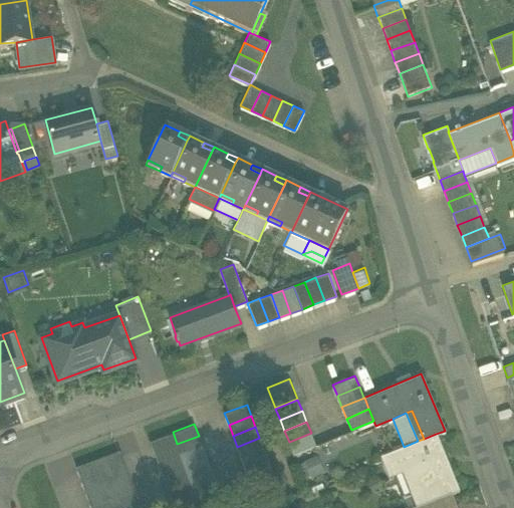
[(151,440),(155,452),(177,444),(173,432),(151,440)]
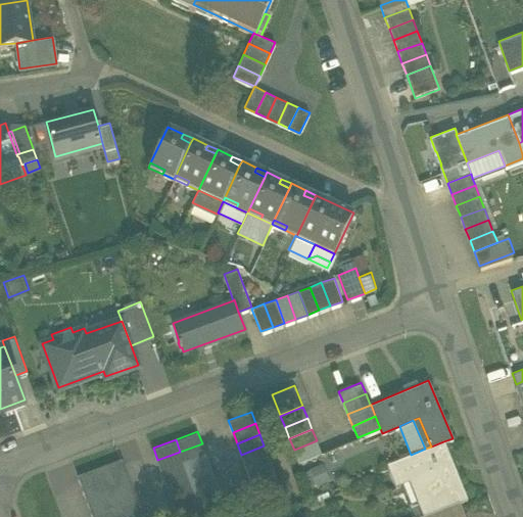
[(321,452),(317,440),(294,450),(298,461),(321,452)]
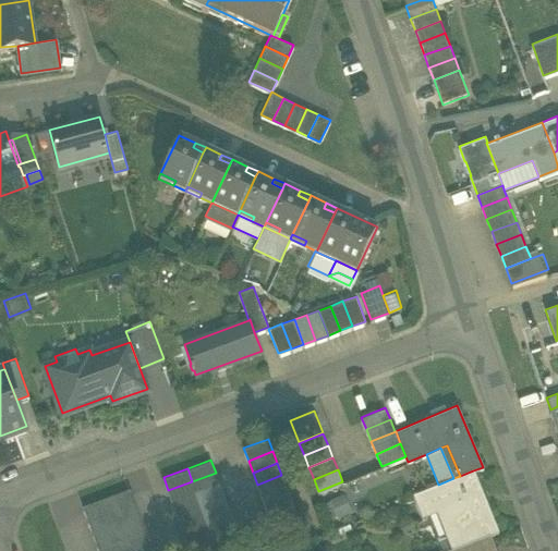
[(498,530),(473,470),(460,476),(453,478),(438,485),(413,496),(422,517),(426,516),(443,510),(451,530),(458,547),(481,538),(488,535),(498,530)]
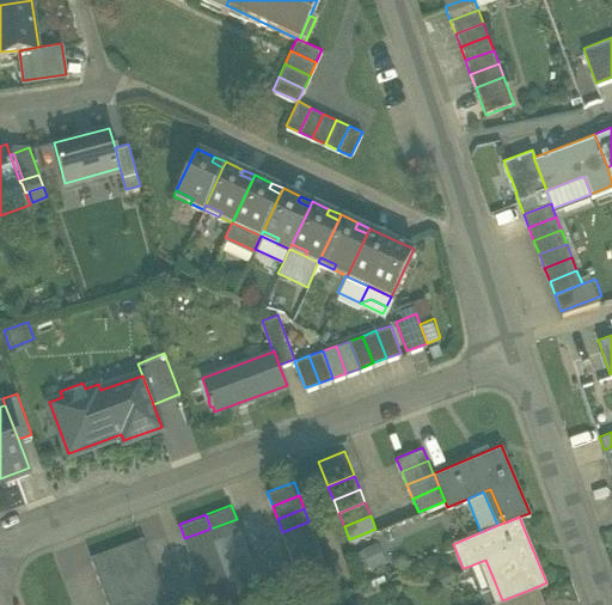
[(242,532),(237,519),(210,529),(215,542),(242,532)]
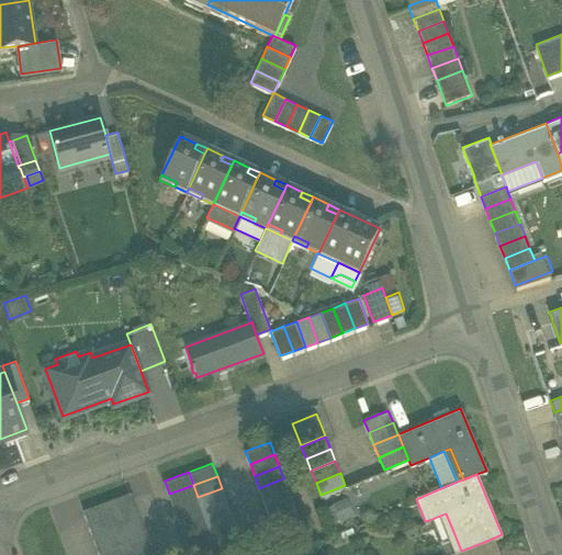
[(259,488),(263,500),(289,490),(283,478),(259,488)]
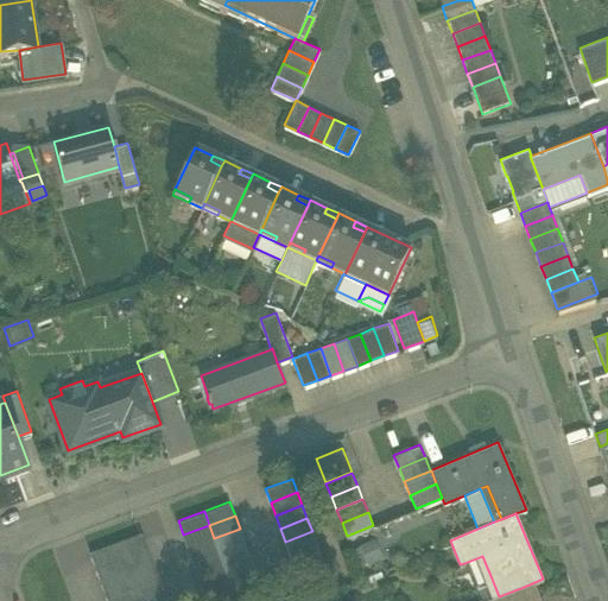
[(183,535),(188,548),(214,538),(209,525),(183,535)]
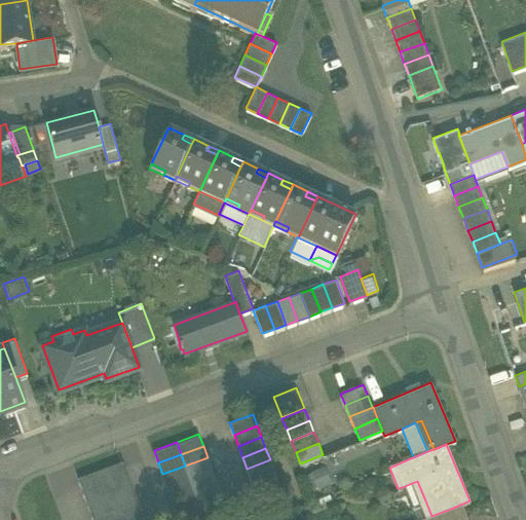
[(212,469),(208,457),(185,466),(189,477),(212,469)]
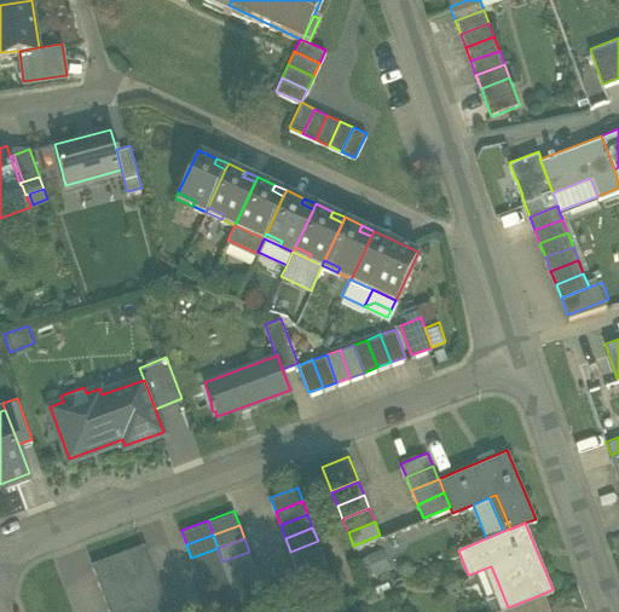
[(290,552),(295,565),(323,554),(318,541),(290,552)]
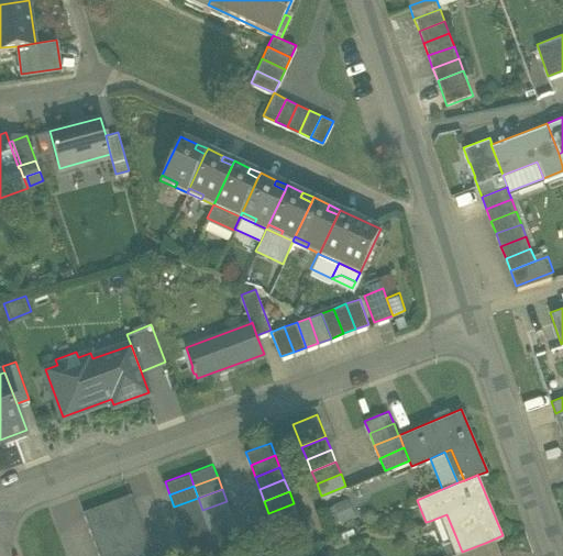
[(108,503),(112,516),(136,507),(132,493),(108,503)]
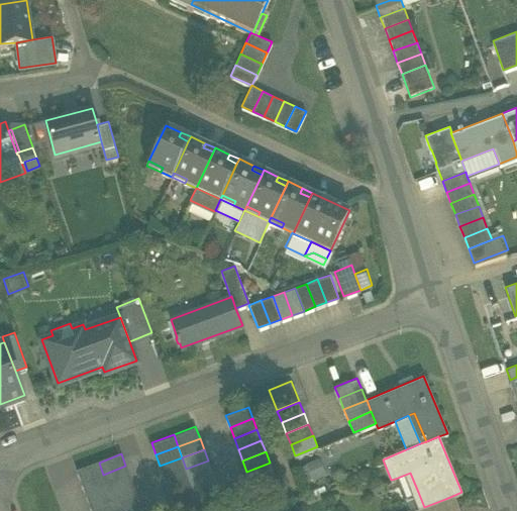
[(326,473),(319,455),(305,462),(312,479),(326,473)]
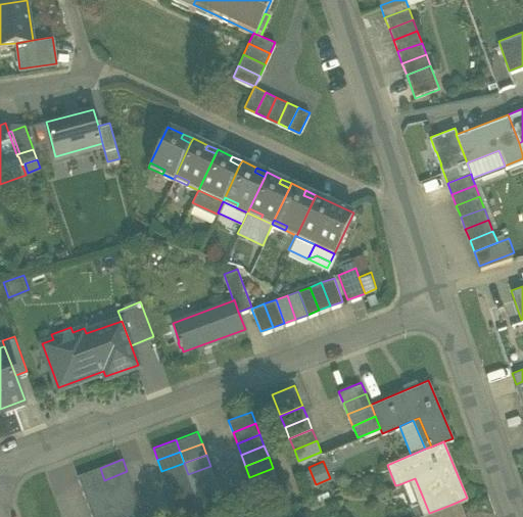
[(161,471),(165,482),(188,474),(184,463),(161,471)]
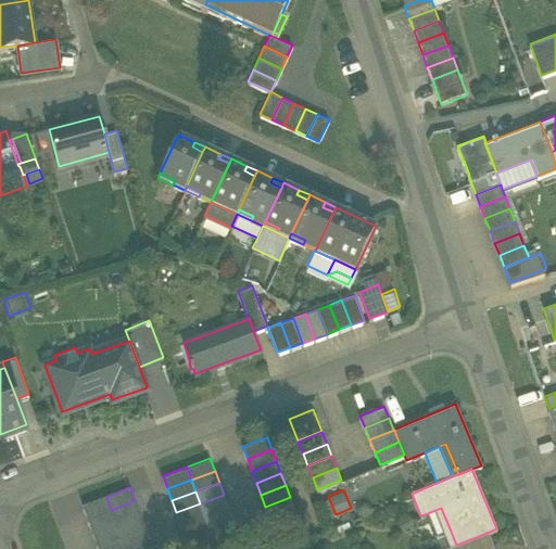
[(228,507),(224,495),(200,503),(204,515),(228,507)]
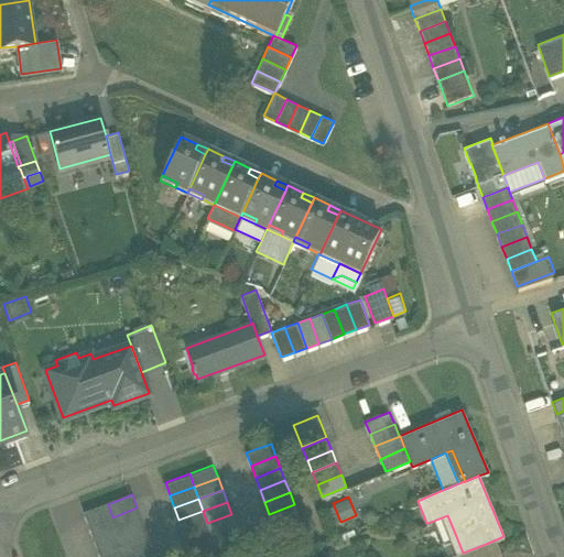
[(84,513),(88,526),(112,517),(108,504),(84,513)]
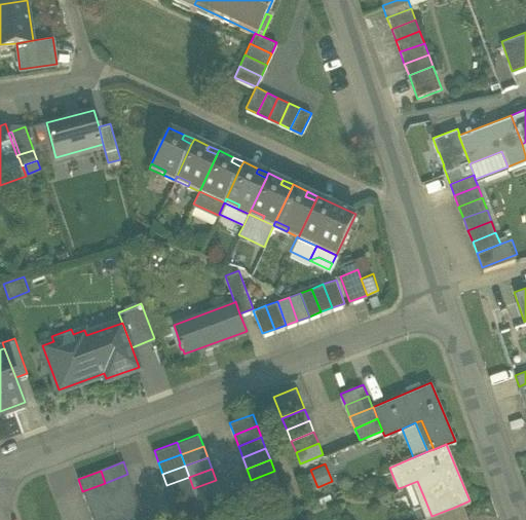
[(251,480),(255,491),(278,482),(274,471),(251,480)]
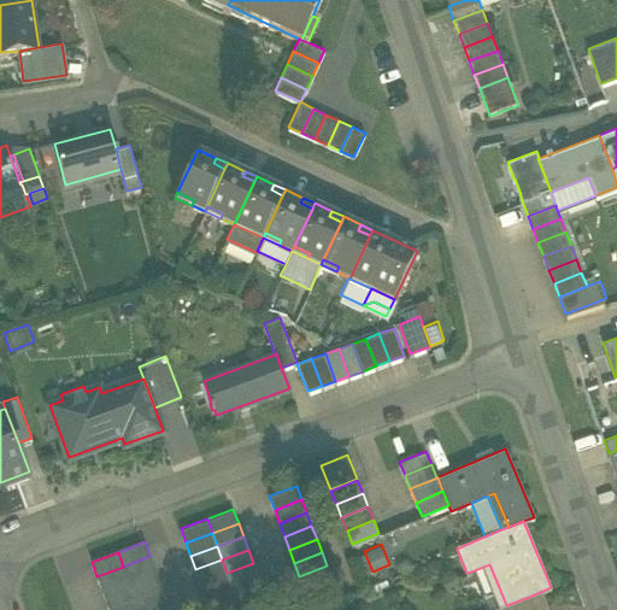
[(154,569),(150,556),(123,567),(128,580),(154,569)]
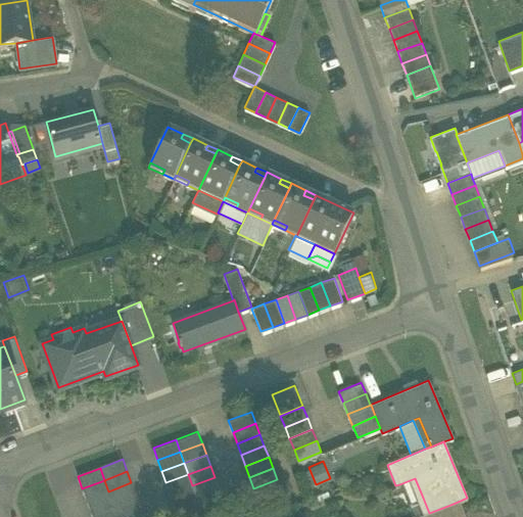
[(165,482),(170,494),(192,485),(188,474),(165,482)]
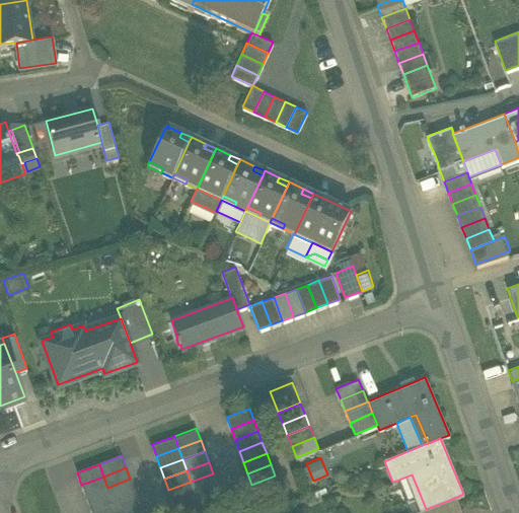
[(217,485),(213,473),(191,482),(195,493),(217,485)]
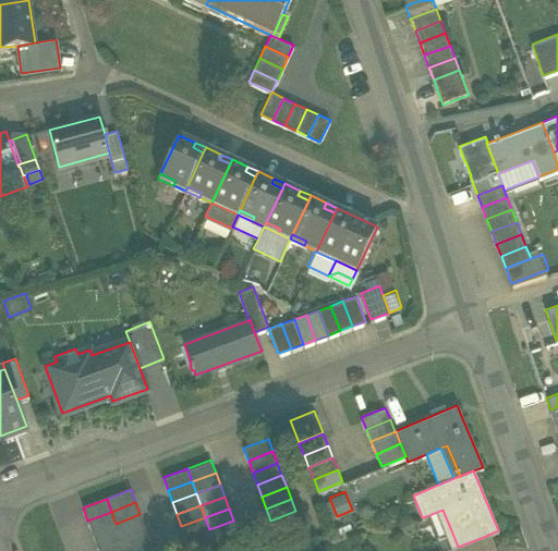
[(446,534),(451,530),(443,510),(426,516),(436,537),(446,534)]
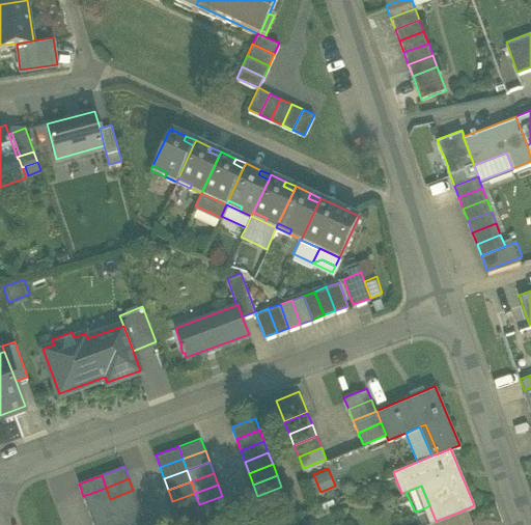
[(83,496),(88,507),(110,499),(106,488),(83,496)]
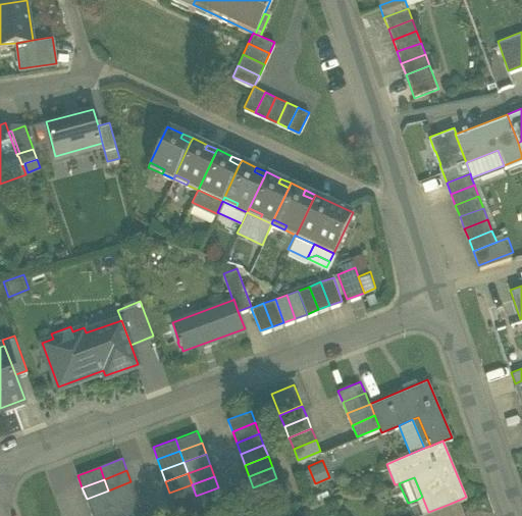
[(135,493),(131,481),(108,491),(112,501),(135,493)]
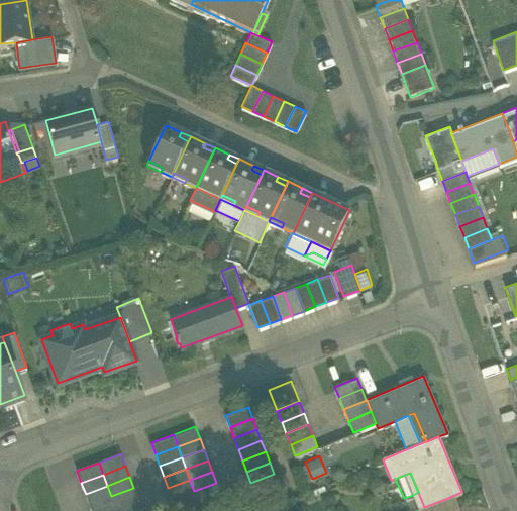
[(168,488),(172,499),(194,491),(190,480),(168,488)]
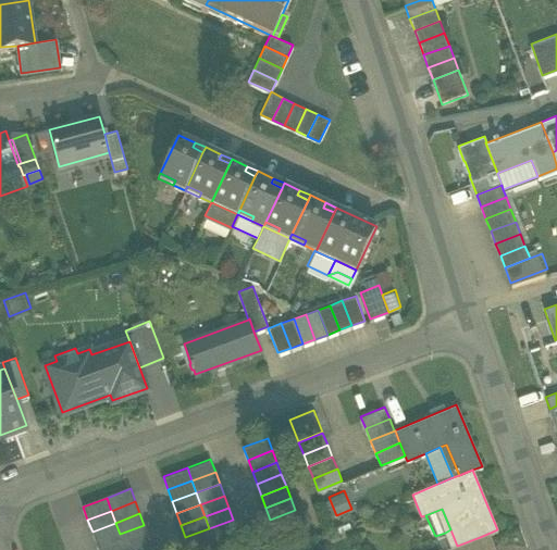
[(237,532),(233,520),(209,528),(213,540),(237,532)]
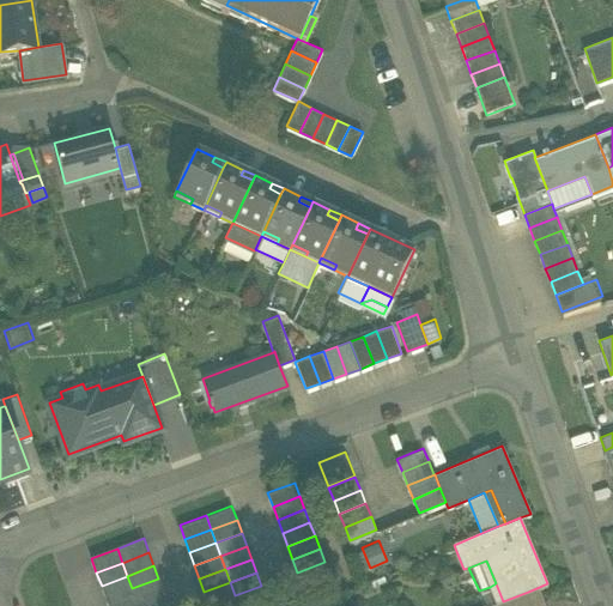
[(102,586),(107,599),(132,588),(127,576),(102,586)]
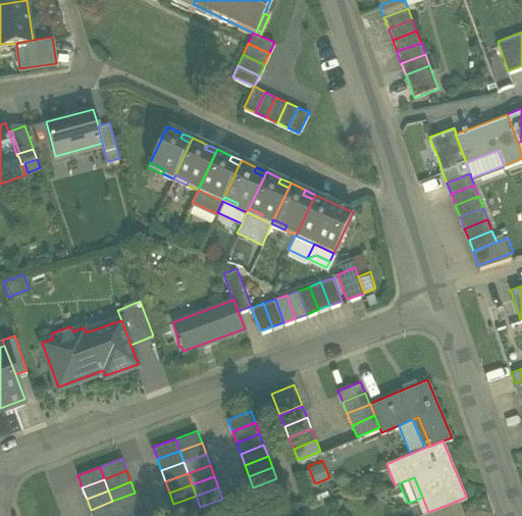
[(139,504),(135,493),(112,501),(116,513),(139,504)]
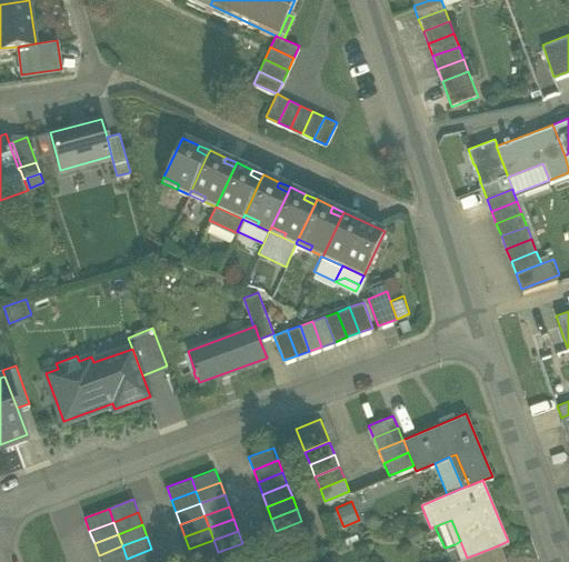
[(189,549),(193,561),(218,552),(213,540),(189,549)]
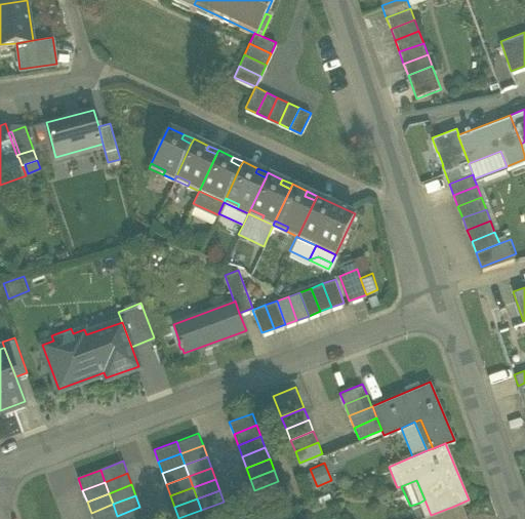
[(419,503),(426,518),(431,515),(425,500),(419,503)]
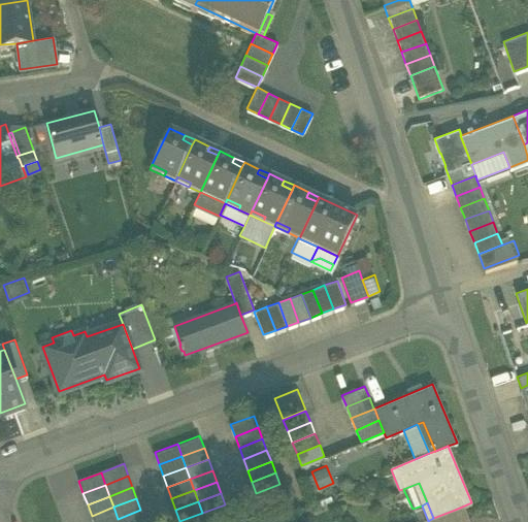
[(215,521),(230,517),(225,504),(202,513),(205,521),(215,521)]
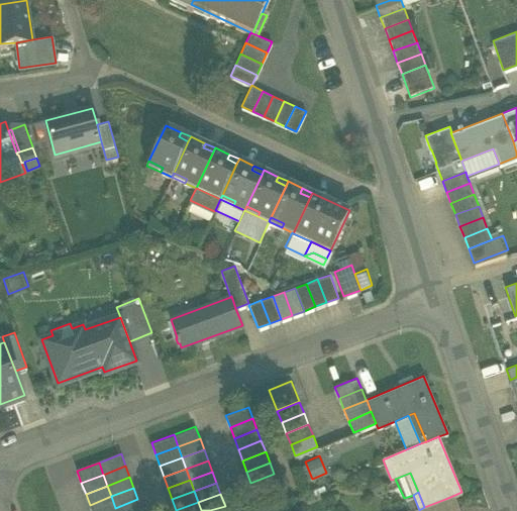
[(90,505),(91,510),(106,510),(115,508),(111,496),(90,505)]
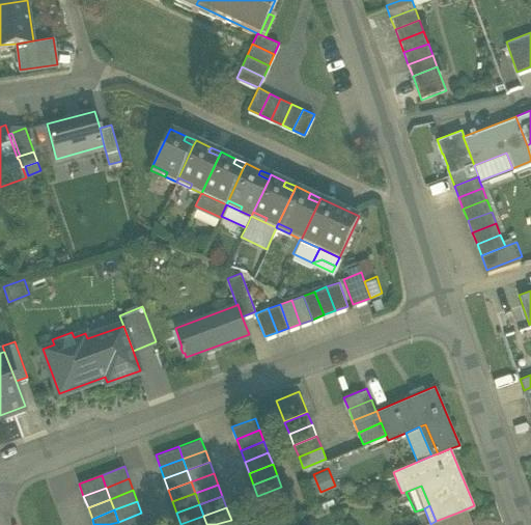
[(471,524),(465,509),(457,513),(463,524),(471,524)]
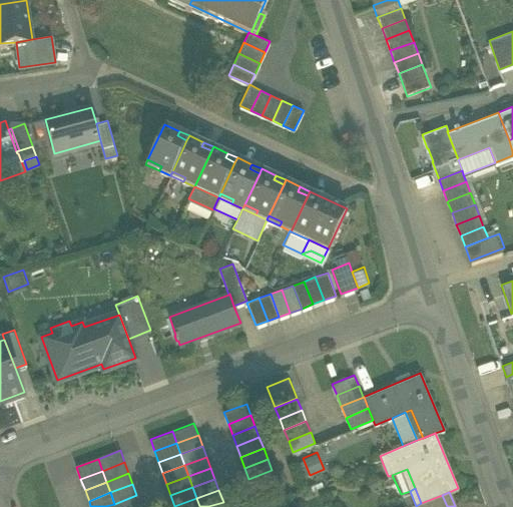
[(138,506),(140,506),(136,495),(114,504),(115,506),(138,506)]
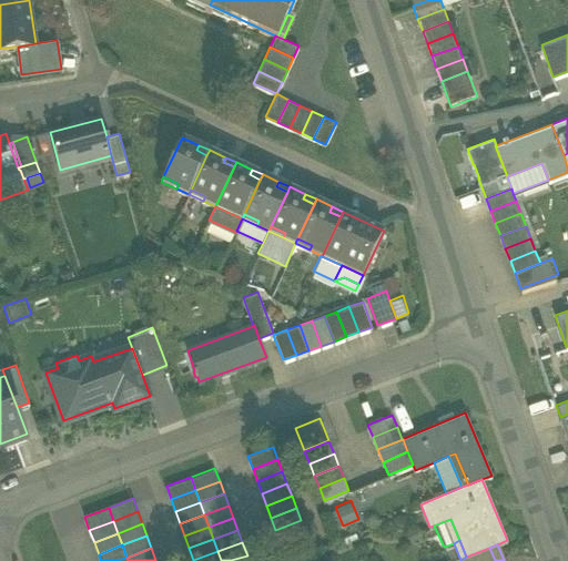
[(495,560),(489,548),(466,557),(460,560),(456,560),(495,560)]
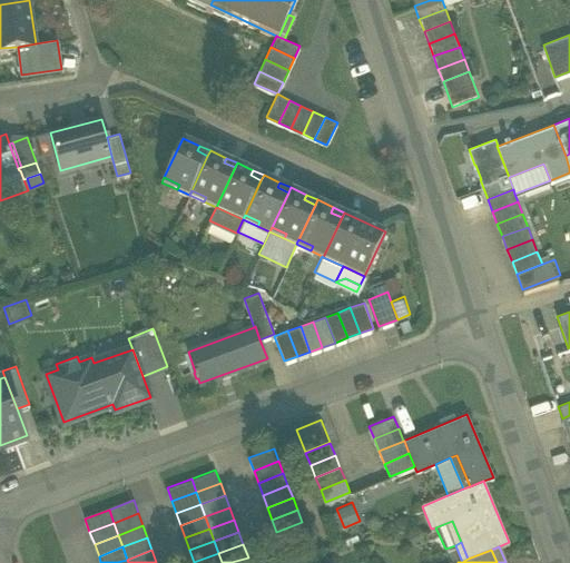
[(222,562),(218,553),(194,562),(222,562)]
